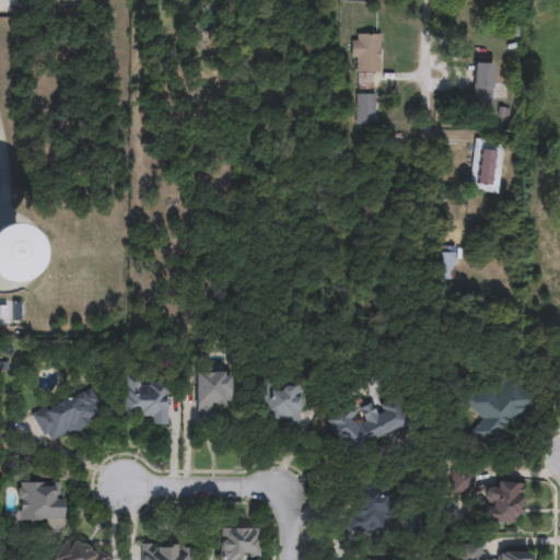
[(380,34),(380,73),(369,73),(369,82),(360,82),(360,73),(351,73),(351,34),(380,34)]
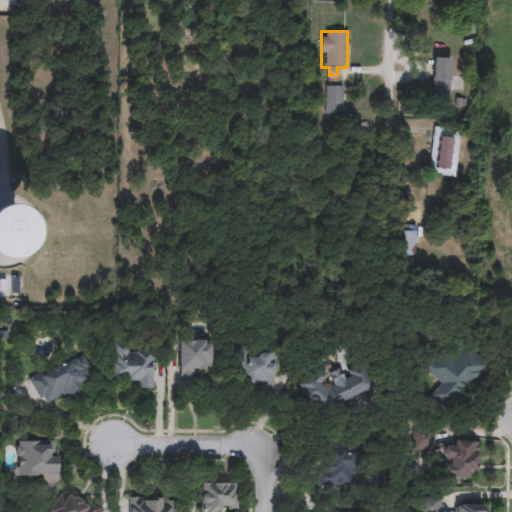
[(450,58),(450,98),(432,98),(432,57),(450,58)]
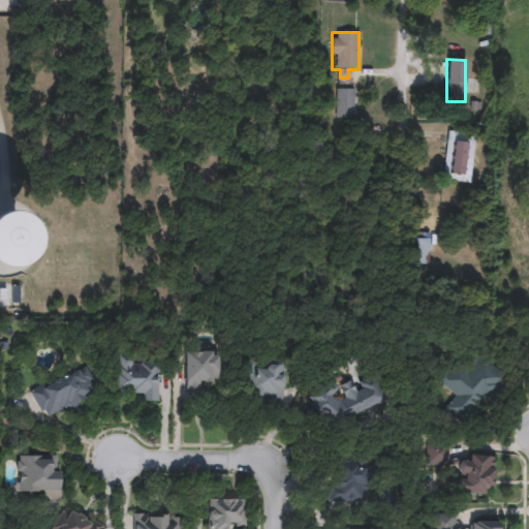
[(337,118),(337,88),(353,88),(353,118),(337,118)]
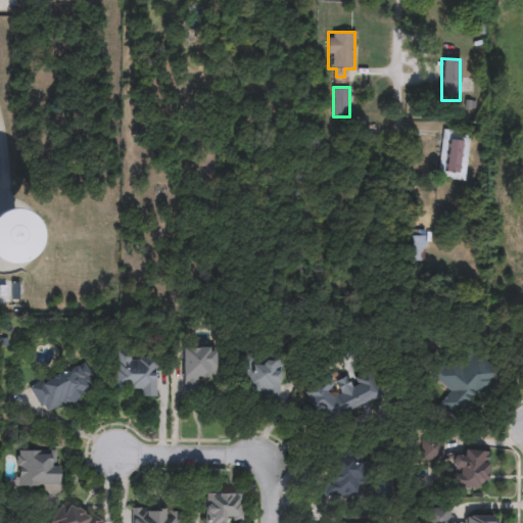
[(438,177),(442,130),(469,132),(465,179),(438,177)]
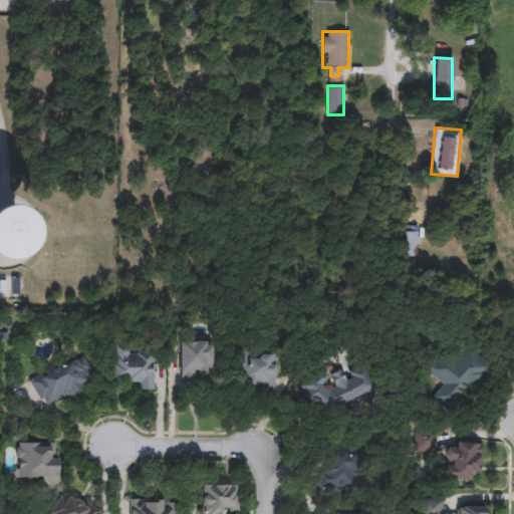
[(0,256),(0,208),(27,207),(29,255),(0,256)]
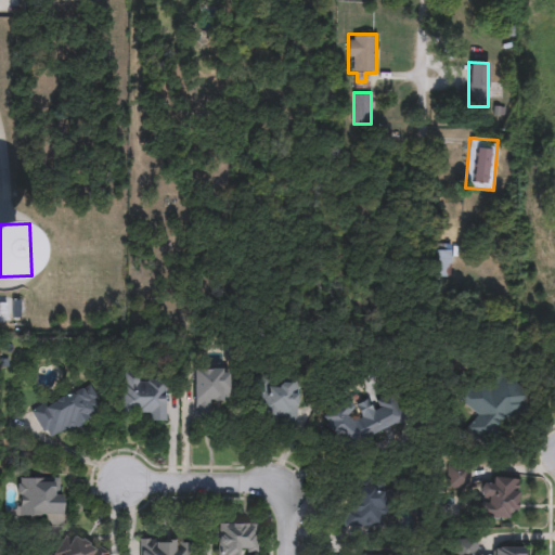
[(451,245),(451,278),(431,278),(431,245),(451,245)]
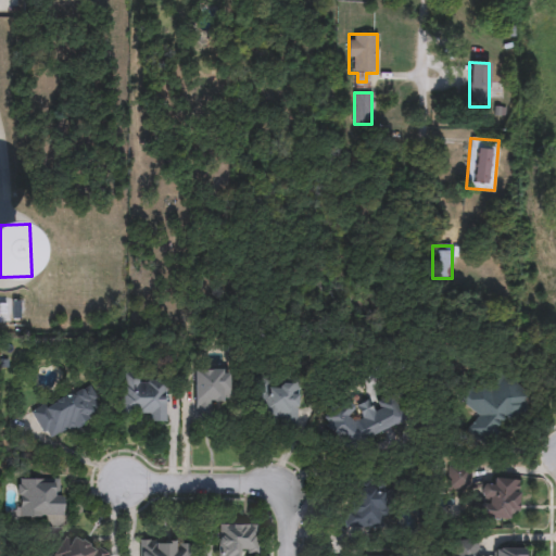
[(463,403),(495,367),(529,399),(485,446),(467,430),(479,417),(463,403)]
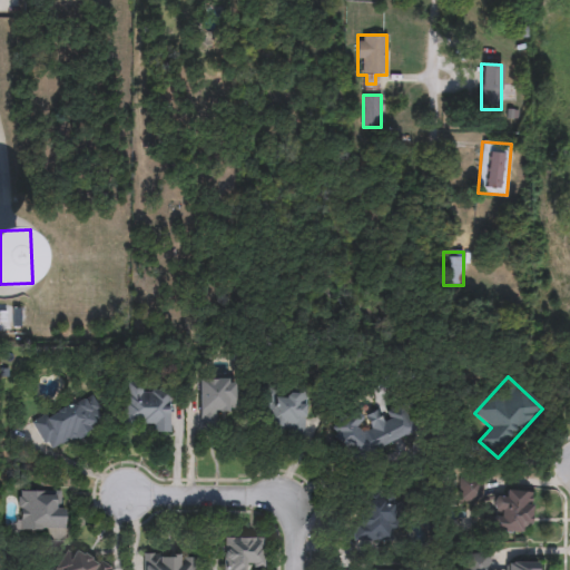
[(236,379),(236,414),(218,414),(218,426),(198,426),(198,379),(236,379)]
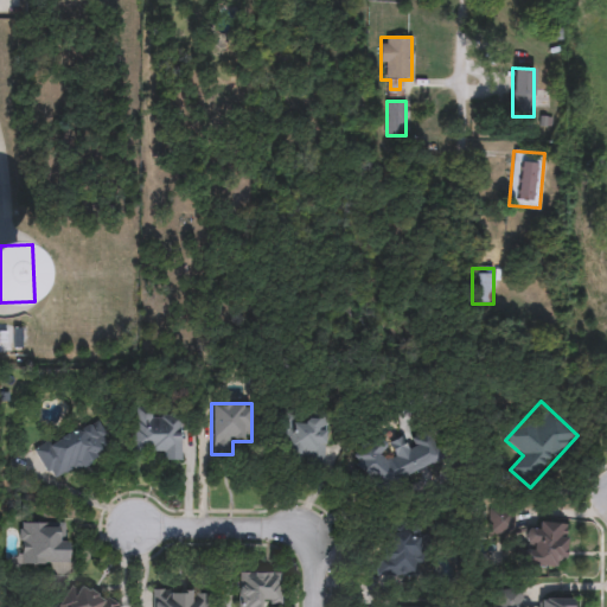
[(304,413),(304,414),(327,415),(325,464),(276,460),(280,410),(304,413)]
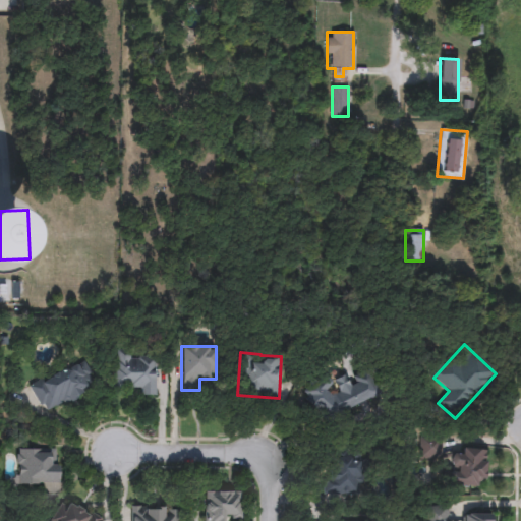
[(155,395),(135,395),(135,386),(113,386),(114,355),(155,355),(155,395)]
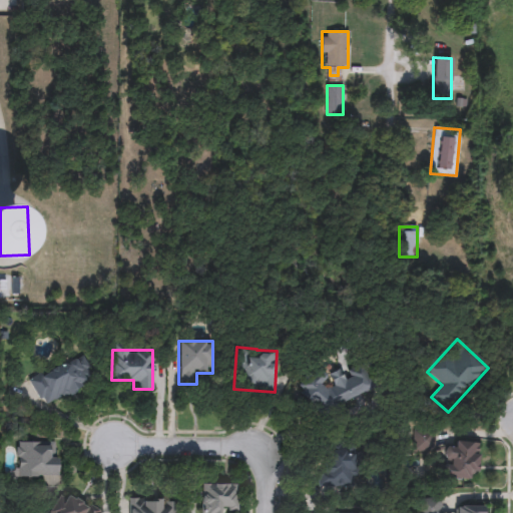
[(82,354),(95,381),(41,406),(28,378),(82,354)]
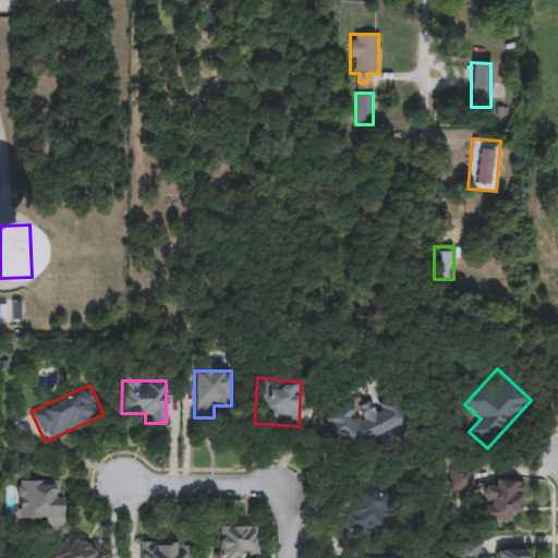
[(347,455),(326,416),(351,402),(354,409),(370,401),(377,413),(393,403),(404,422),(347,455)]
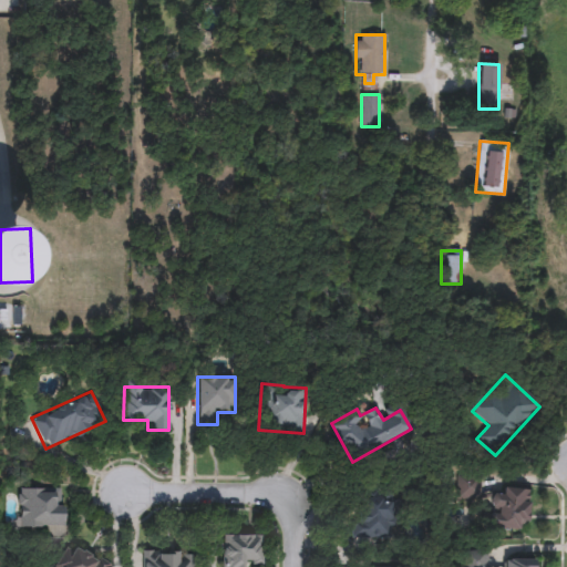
[(457,500),(457,475),(481,475),(481,500),(457,500)]
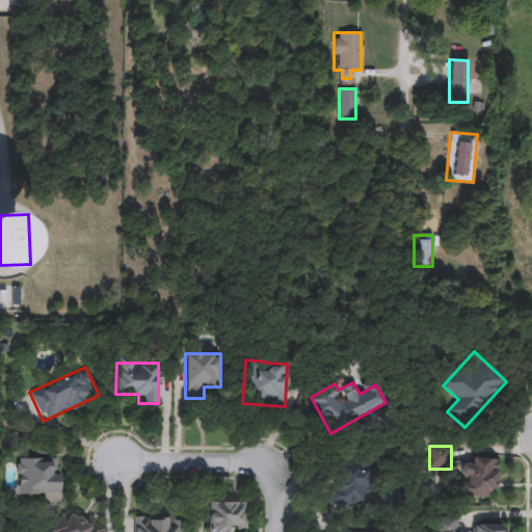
[(59,496),(16,496),(16,458),(59,458),(59,496)]
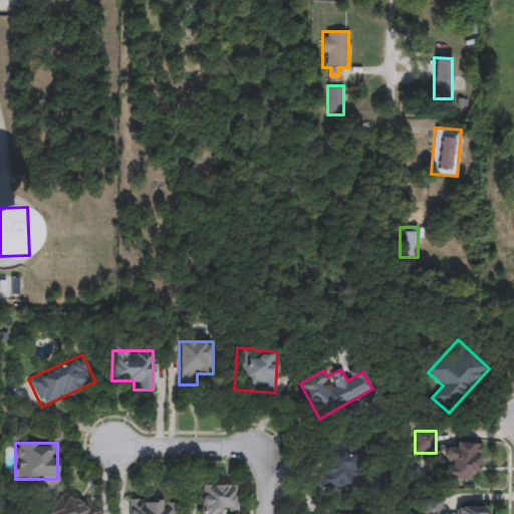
[(478,444),(478,479),(445,479),(445,444),(478,444)]
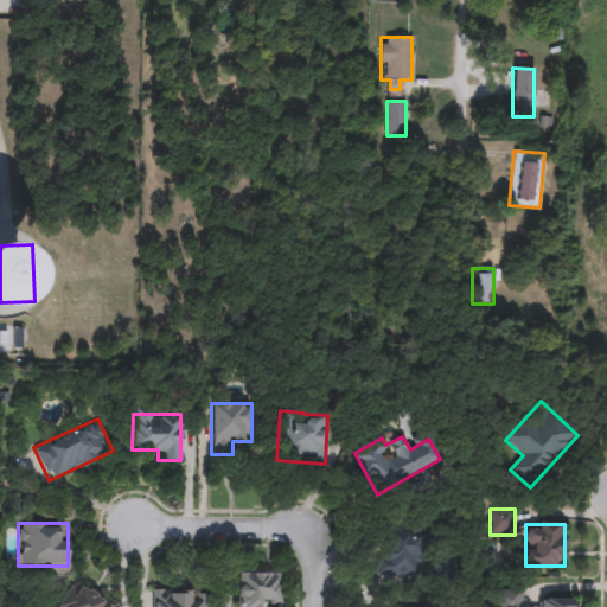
[(377,549),(387,549),(387,529),(415,529),(415,575),(377,575),(377,549)]
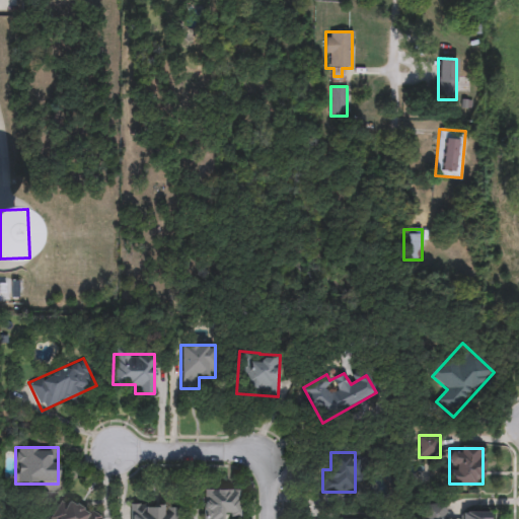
[(222,518),(221,518),(202,518),(203,490),(238,490),(238,518),(222,518)]
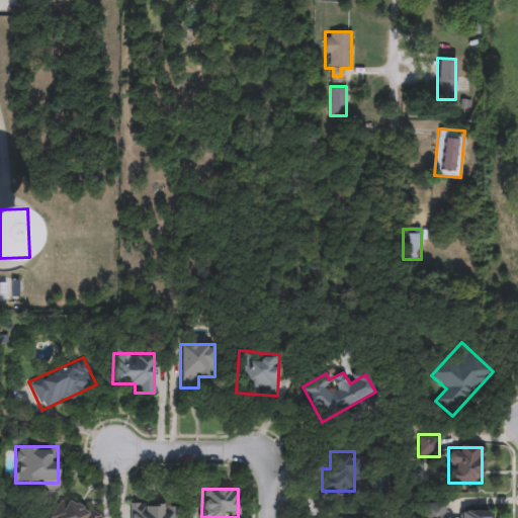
[(58,517),(63,501),(103,513),(101,517),(58,517)]
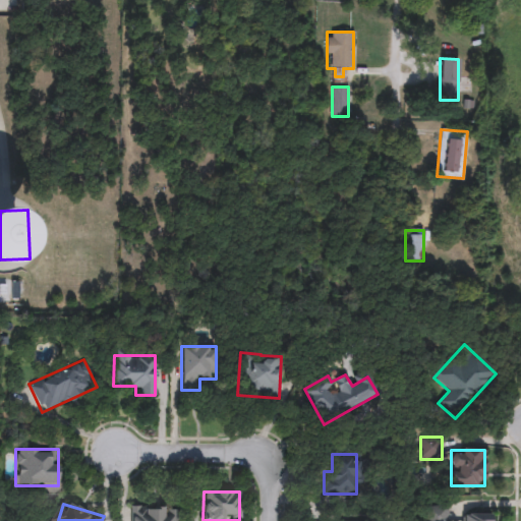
[(426,520),(426,507),(448,506),(448,520),(426,520)]
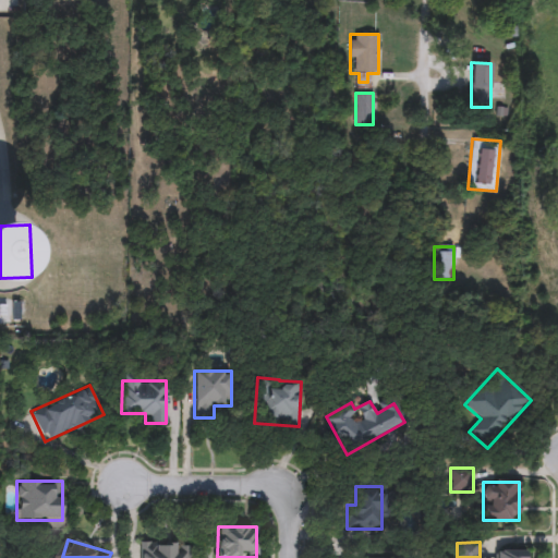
[(140,557),(141,543),(185,543),(185,557),(140,557)]
